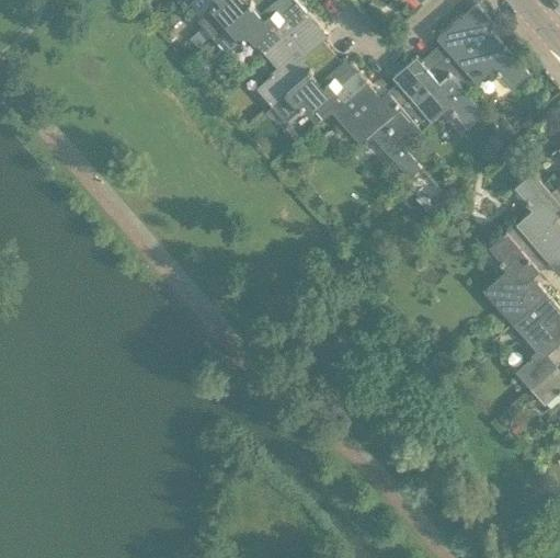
[(215,0),(217,1),(209,8),(210,10),(197,22),(212,37),(254,0),(215,0)]
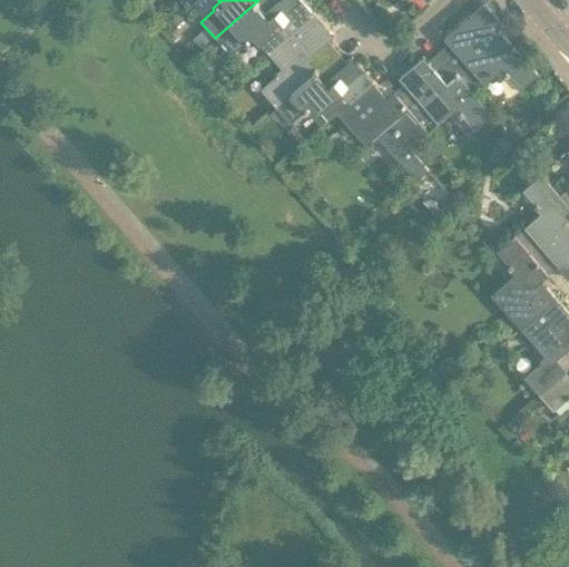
[(298,0),(258,0),(215,38),(231,56),(244,44),(245,46),(253,39),(266,55),(312,15),(298,0)]
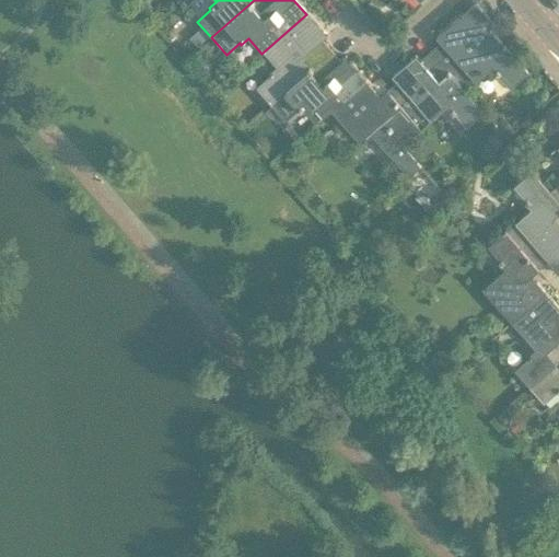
[(489,31),(493,27),(475,6),(435,39),(440,44),(430,53),(464,93),(465,92),(490,70),(497,78),(498,77),(511,91),(528,76),(489,31)]
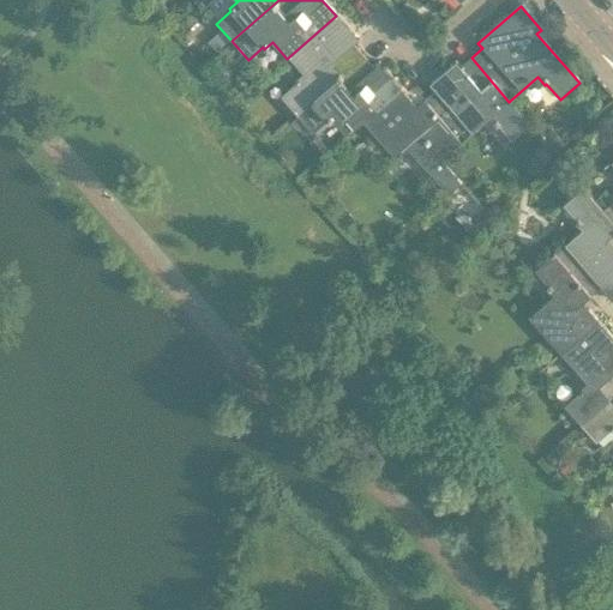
[(354,47),(359,42),(336,16),(287,59),(301,76),(294,83),(295,84),(280,97),(289,108),(295,115),(362,56),(354,47)]
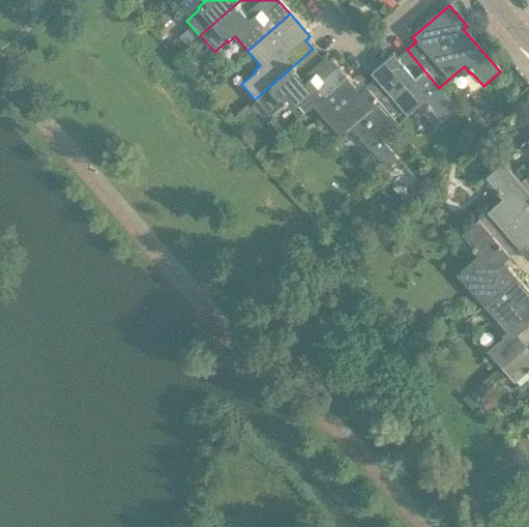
[(192,28),(180,37),(187,46),(199,36),(192,28)]
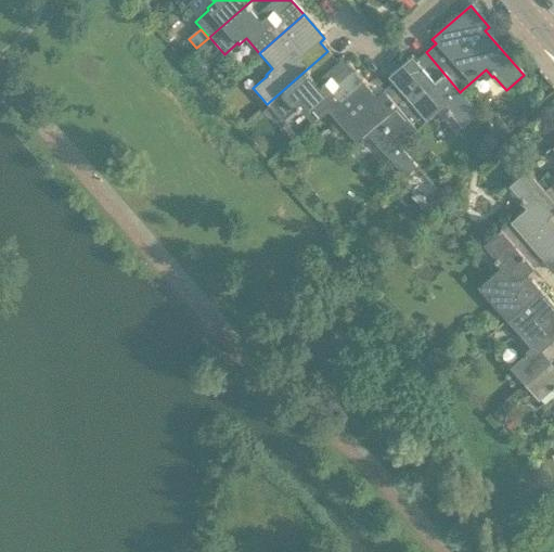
[(209,39),(202,47),(205,51),(214,45),(209,39)]
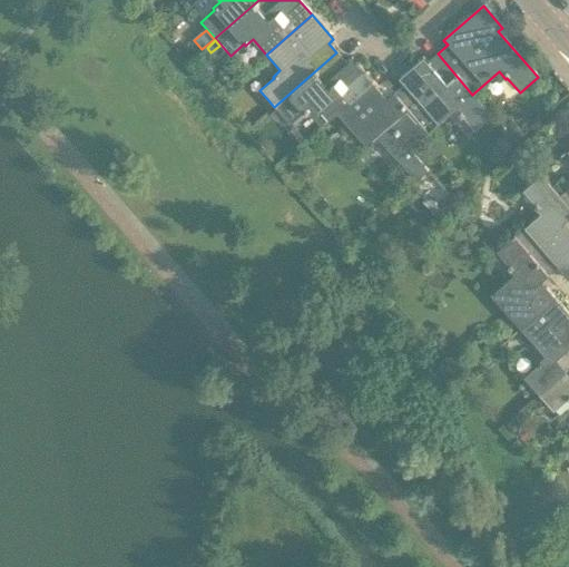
[(351,60),(346,64),(336,52),(274,107),(290,125),(304,113),(305,114),(313,107),(326,124),(336,115),(372,84),(351,60)]
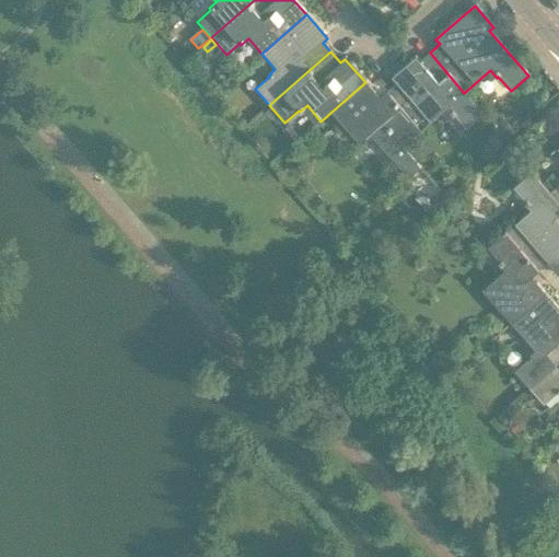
[(465,92),(464,93),(430,53),(419,62),(415,57),(391,78),(396,84),(397,83),(430,123),(446,108),(453,116),(454,115),(466,129),(484,114),(465,92)]
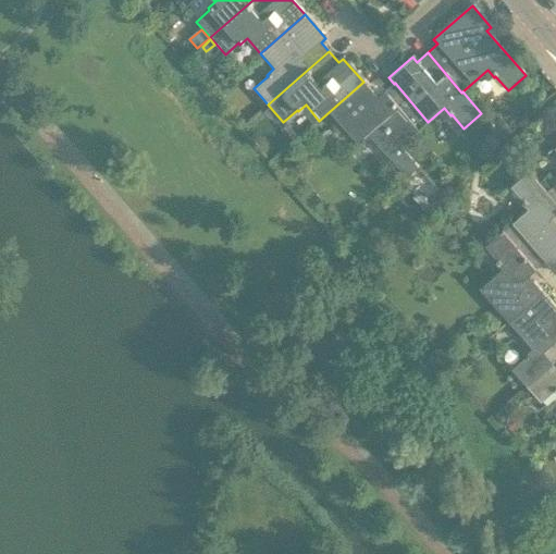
[(365,83),(329,113),(359,146),(370,136),(407,179),(418,170),(398,147),(428,122),(394,84),(383,91),(374,82),(369,87),(365,83)]
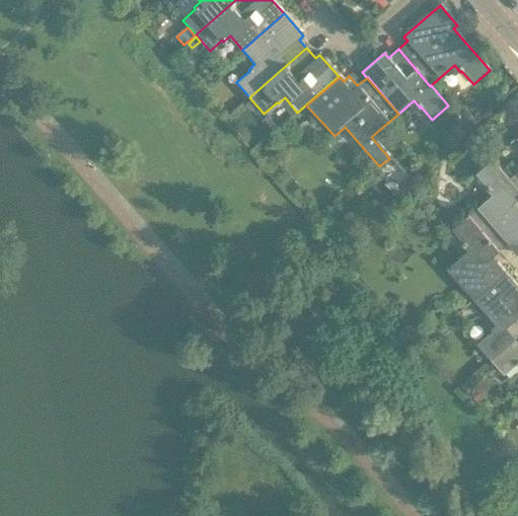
[(249,97),(244,91),(237,96),(243,103),(249,97)]
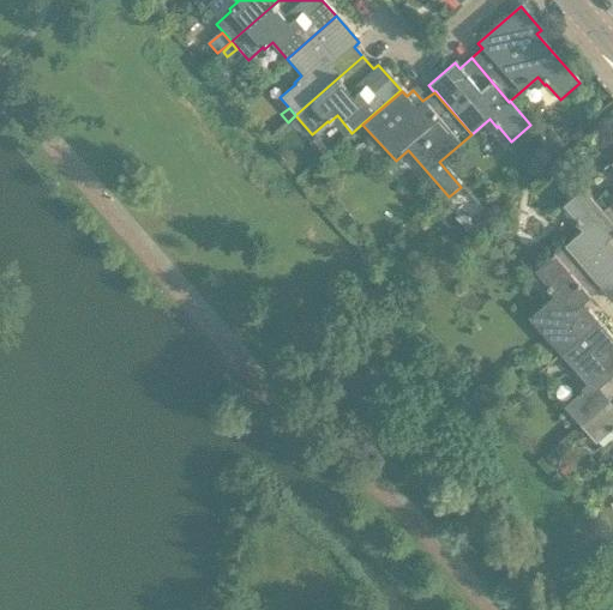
[(304,125),(296,116),(290,122),(298,131),(304,125)]
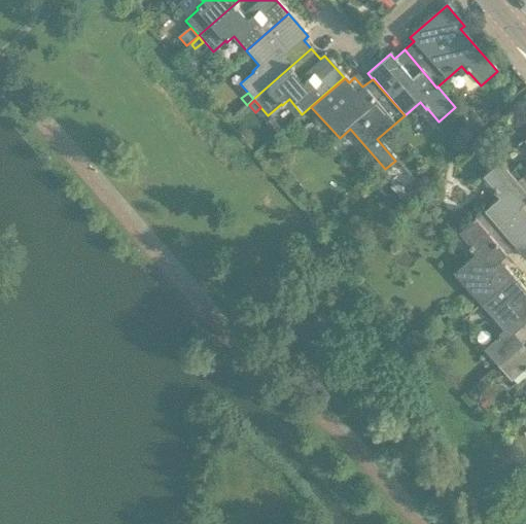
[(466,119),(479,135),(485,129),(472,114),(466,119)]
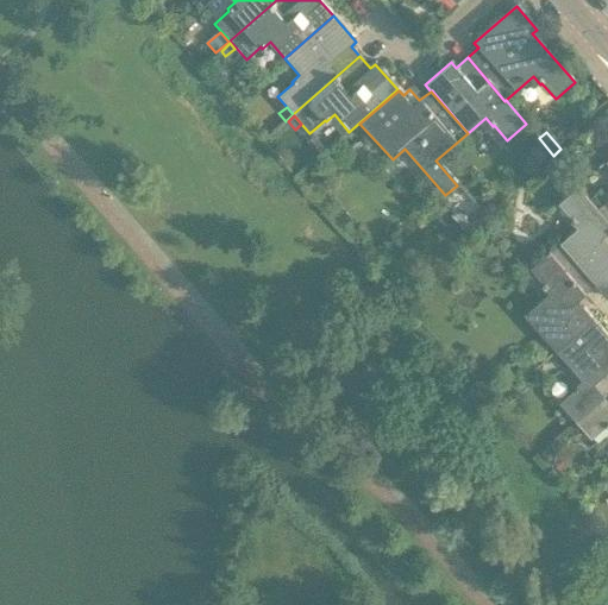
[(607,161),(607,162),(607,163),(607,202),(597,212),(596,213),(607,226),(607,161)]
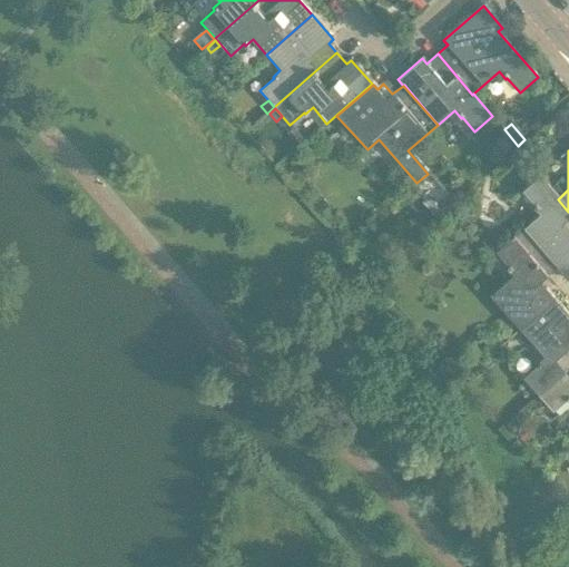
[(568,212),(558,199),(559,198),(540,176),(522,192),(535,206),(533,208),(539,215),(523,230),(558,270),(562,275),(568,269),(568,212)]
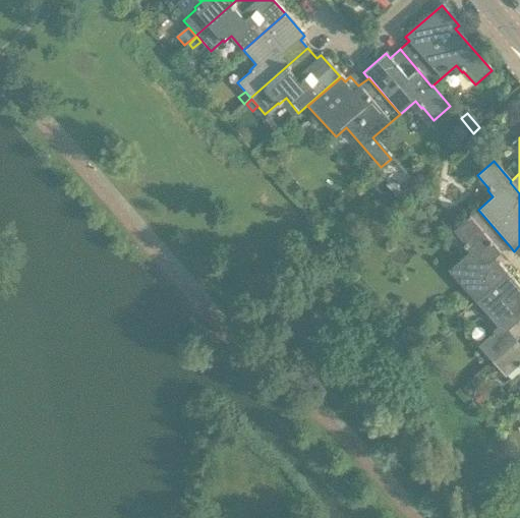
[(513,167),(506,173),(511,178),(518,172),(513,167)]
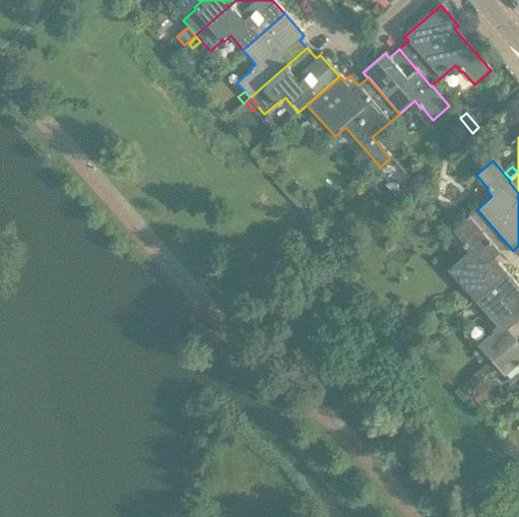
[(384,192),(375,200),(382,208),(391,200),(384,192)]
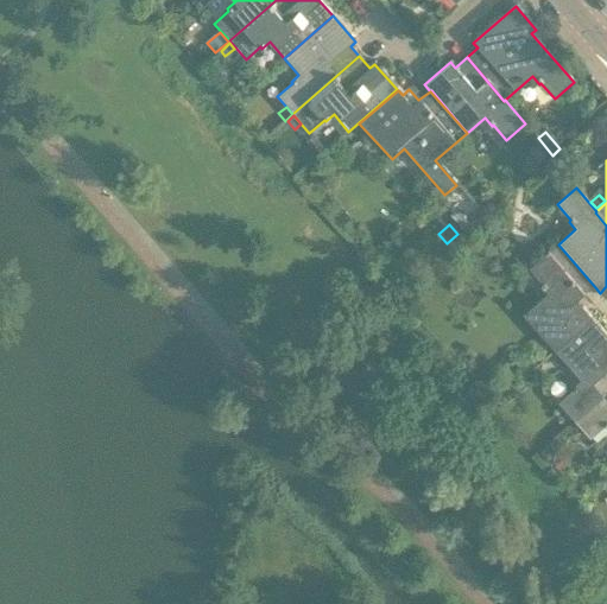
[(576,303),(595,287),(558,245),(529,269),(543,285),(541,287),(548,294),(524,316),(555,351),(592,320),(576,303)]
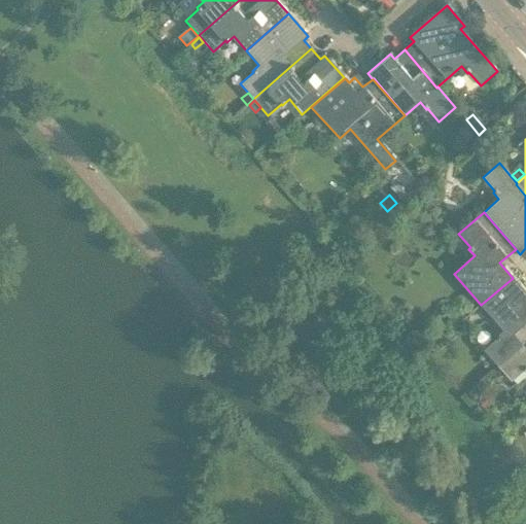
[(334,232),(332,239),(337,243),(342,243),(347,239),(348,231),(345,229),(338,228),(334,232)]
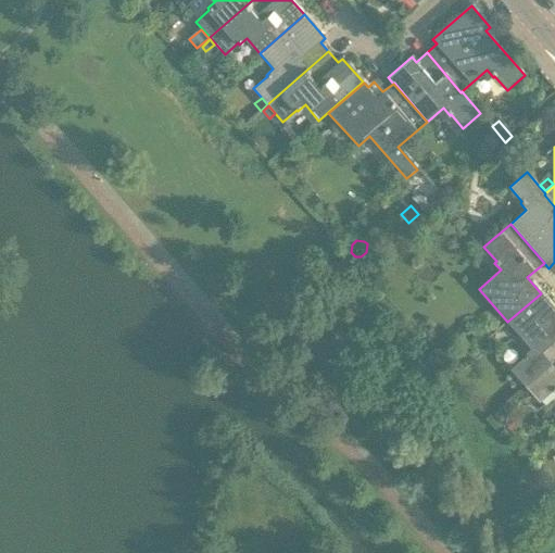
[(554,309),(541,293),(507,322),(530,349),(522,355),(525,357),(511,369),(525,386),(554,359),(554,309)]
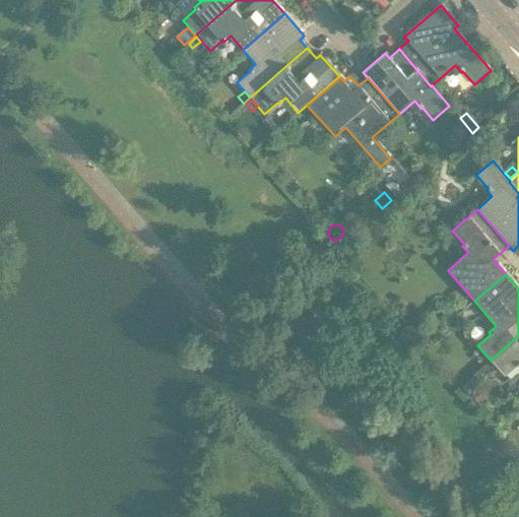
[(518,335),(491,361),(504,376),(517,365),(518,366),(518,335)]
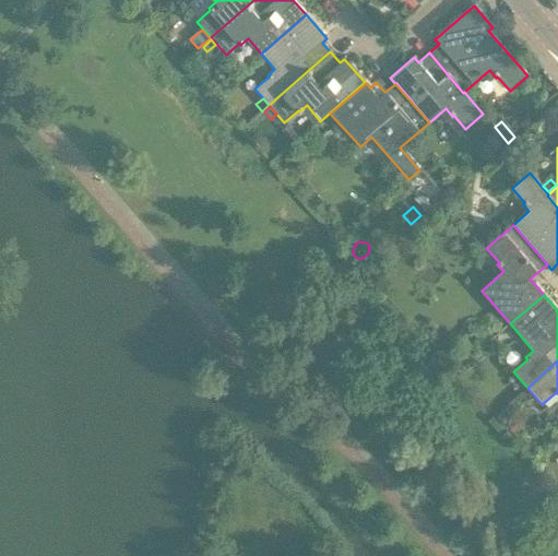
[(495,417),(502,426),(507,423),(508,414),(503,410),(495,417)]
